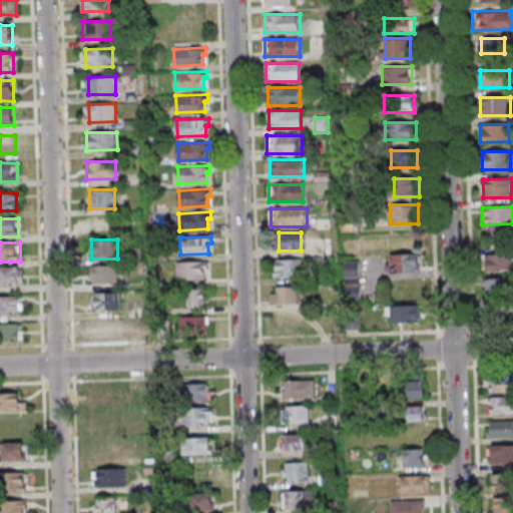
[(512,253),(485,253),(485,271),(512,271),(512,253)]
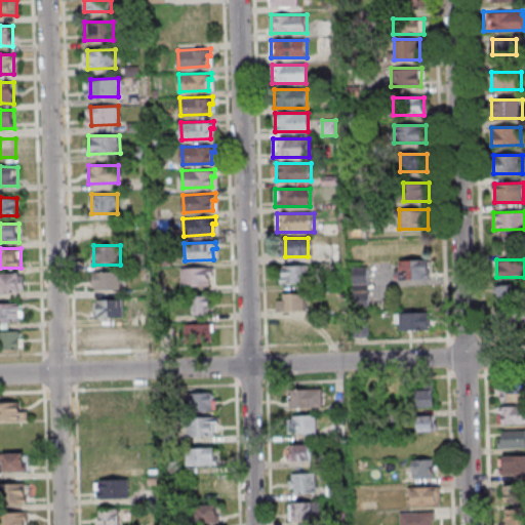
[(396,280),(429,280),(429,260),(396,260),(396,280)]
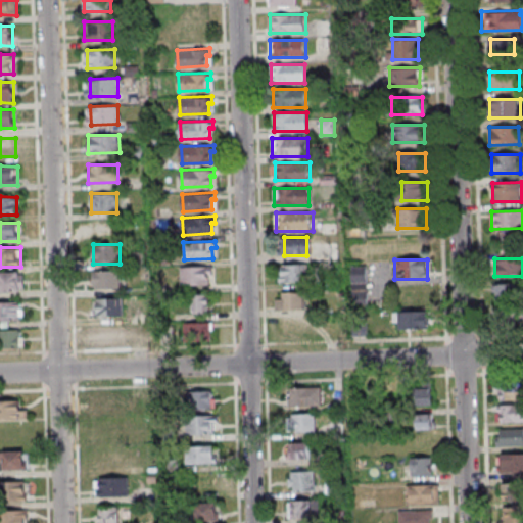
[(279,265),(279,283),(304,283),(304,265),(279,265)]
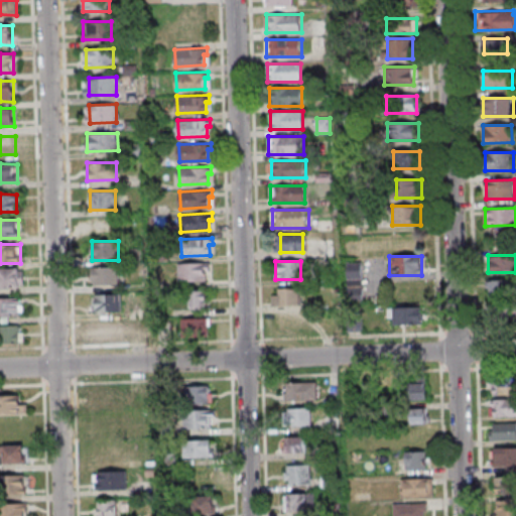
[(177,263),(210,262),(210,268),(207,269),(207,279),(178,280),(177,263)]
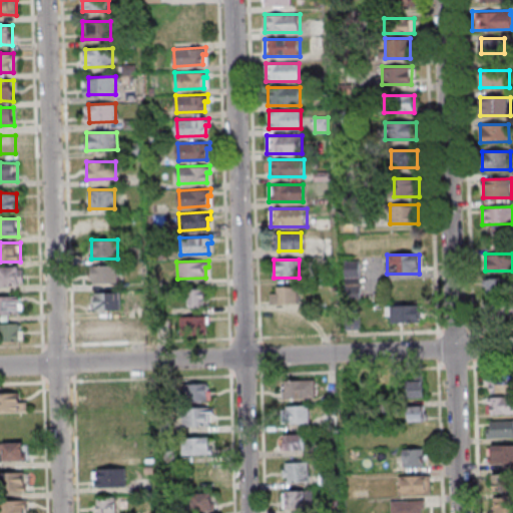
[(361,261),(344,261),(344,291),(361,291),(361,261)]
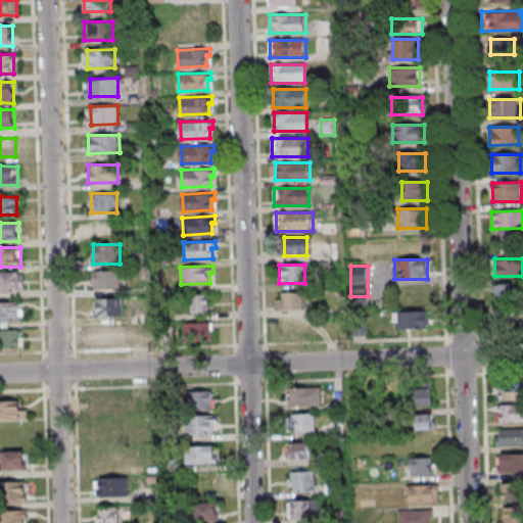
[(120,270),(92,270),(92,288),(120,288),(120,270)]
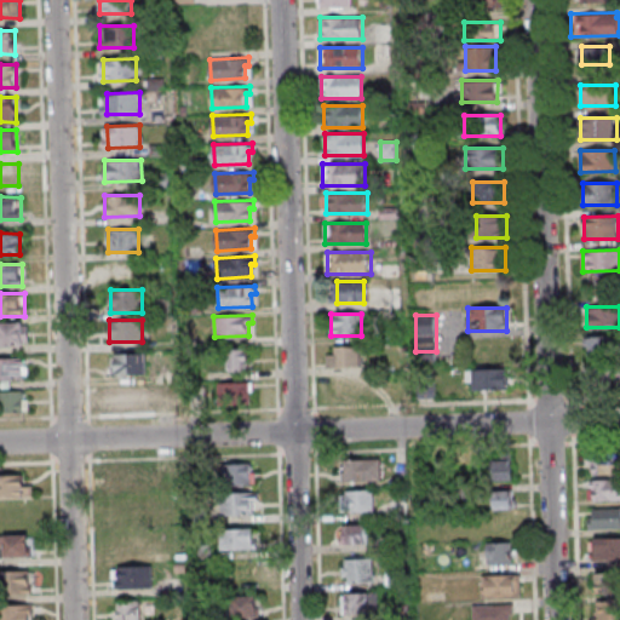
[(0,345),(29,345),(29,321),(0,321),(0,345)]
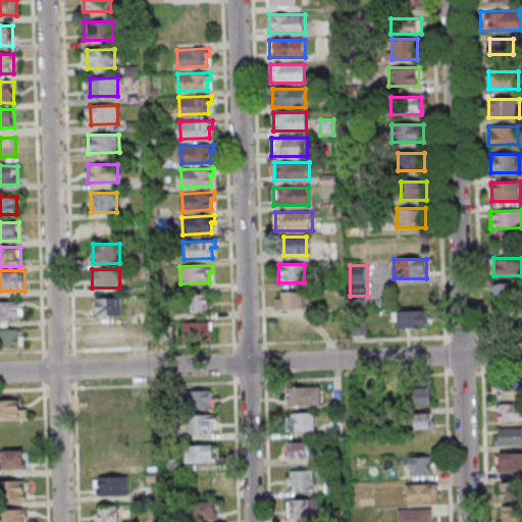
[(518,284),(492,284),(492,302),(518,302),(518,284)]
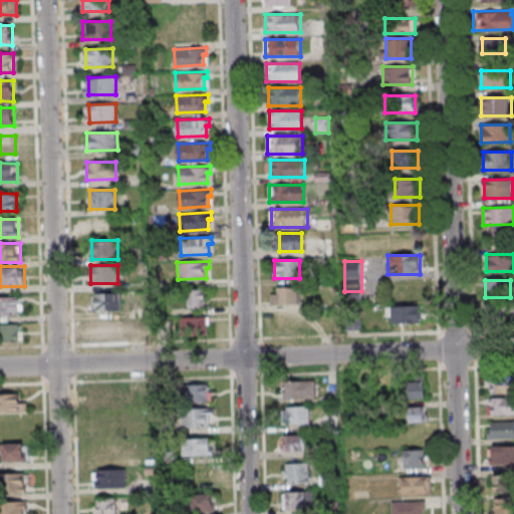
[(271,287),(271,304),(300,304),(300,287),(271,287)]
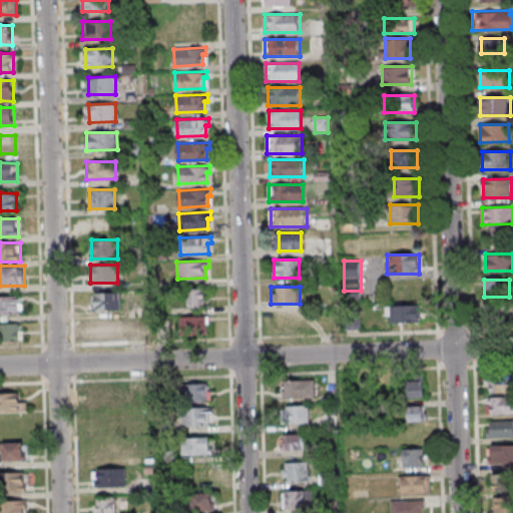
[(188,289),(188,307),(204,307),(204,289),(188,289)]
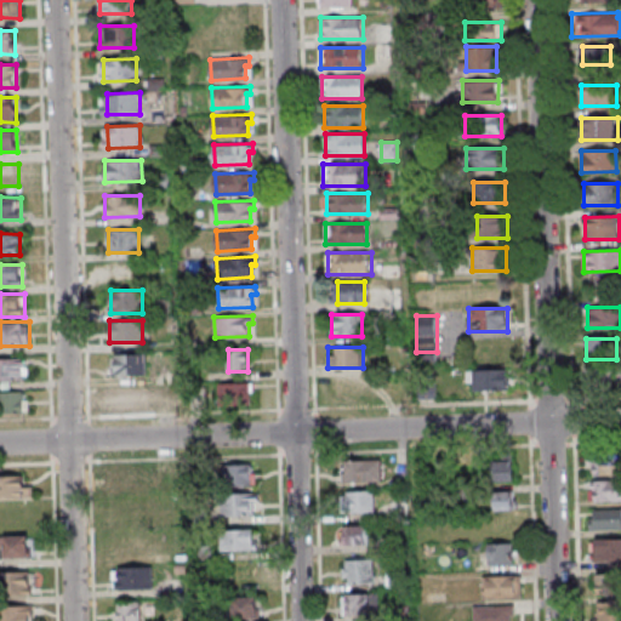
[(144,375),(144,353),(113,353),(113,375),(144,375)]
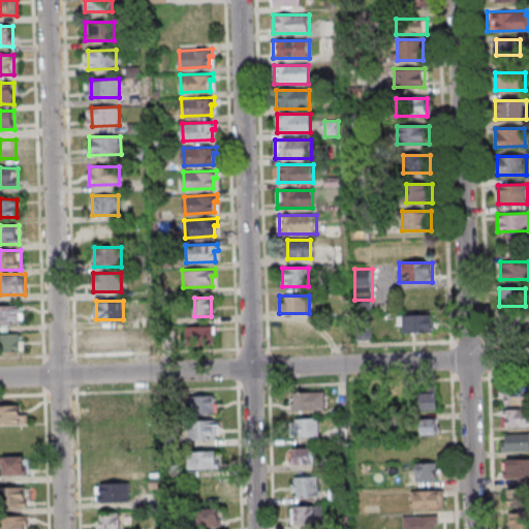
[(23,305),(0,305),(0,323),(23,324),(23,305)]
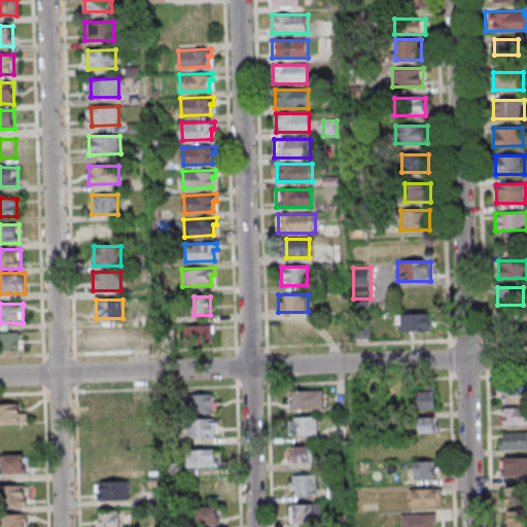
[(526,329),(526,313),(499,314),(499,330),(526,329)]
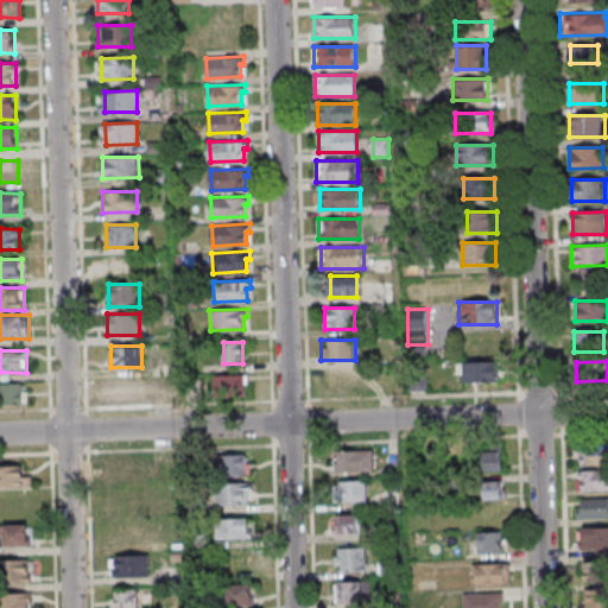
[(500,362),(457,362),(457,381),(500,381),(500,362)]
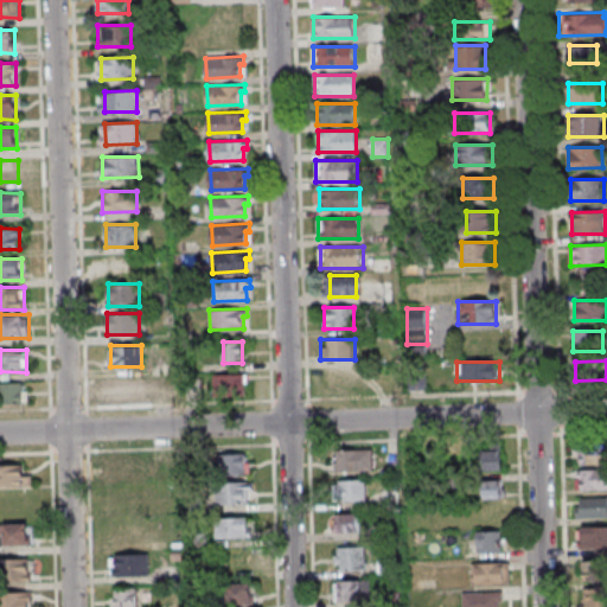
[(328,388),(353,388),(353,369),(328,369),(328,388)]
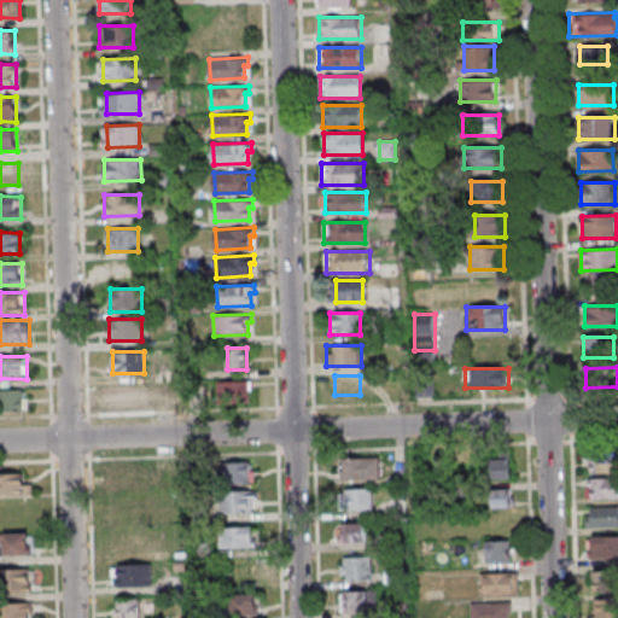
[(250,380),(217,380),(217,402),(250,402),(250,380)]
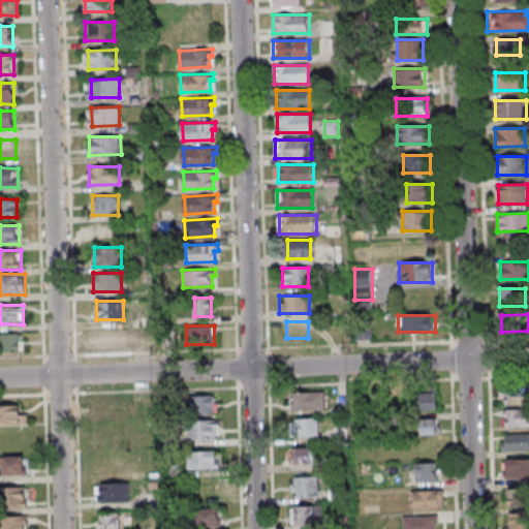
[(92,349),(149,349),(149,331),(127,331),(127,330),(92,330),(92,349)]
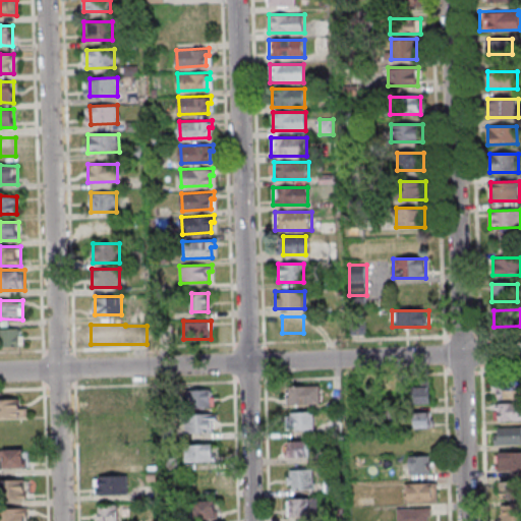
[(0,345),(23,345),(23,329),(0,329),(0,345)]
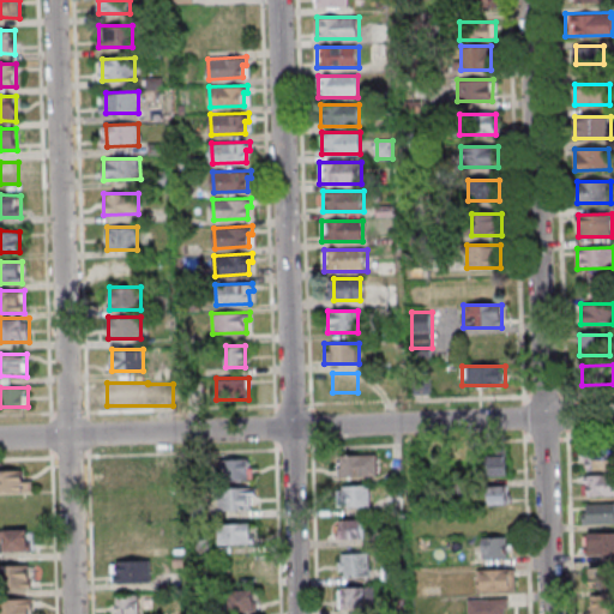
[(613,469),(613,447),(583,447),(583,469),(613,469)]
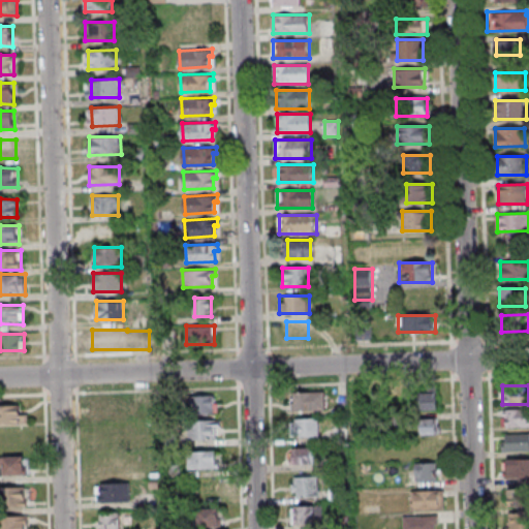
[(437,409),(437,387),(417,387),(417,409),(437,409)]
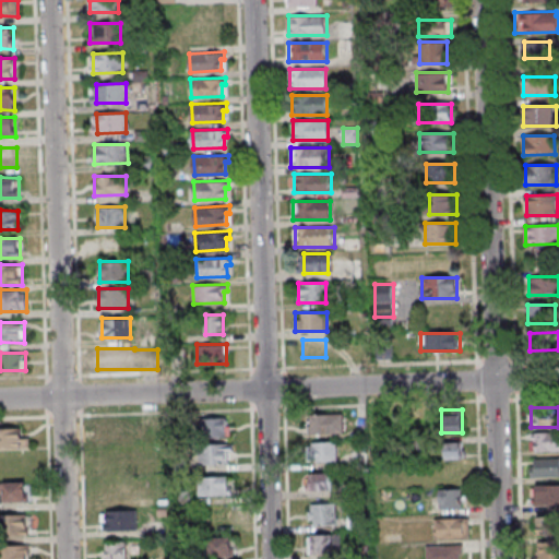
[(343,433),(343,414),(307,414),(307,433),(343,433)]
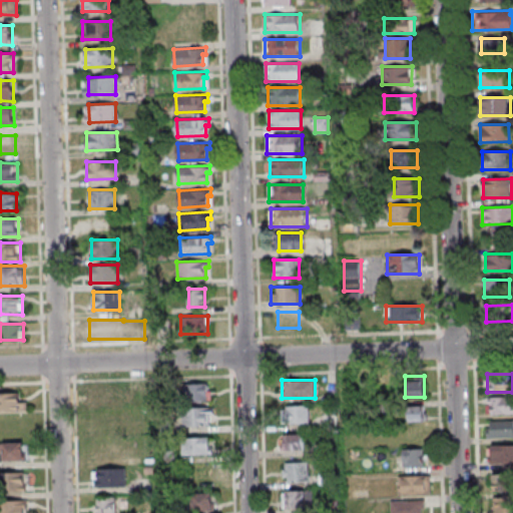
[(210,400),(210,384),(185,384),(185,400),(210,400)]
